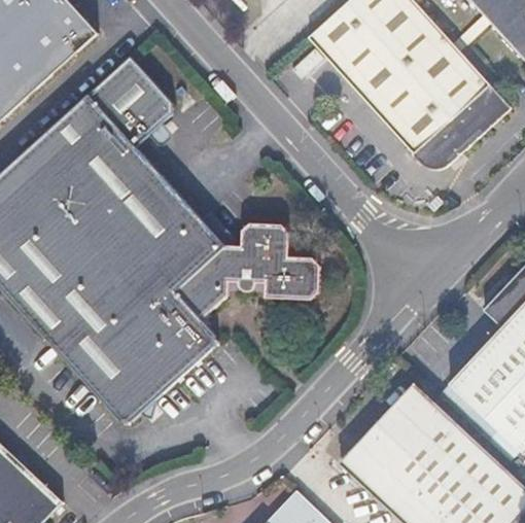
[(0,0),(0,119),(97,32),(68,0),(0,0)]
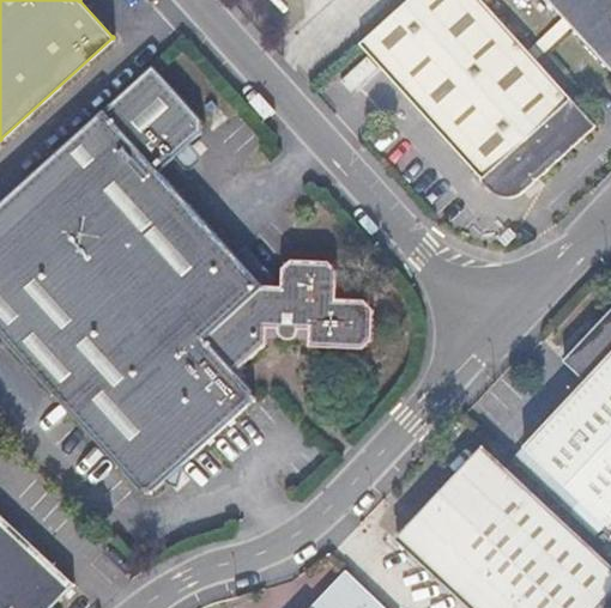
[(389,0),(352,35),(483,181),(489,186),(495,187),(501,187),(507,186),(512,183),(519,180),(588,116),(483,0),(389,0)]
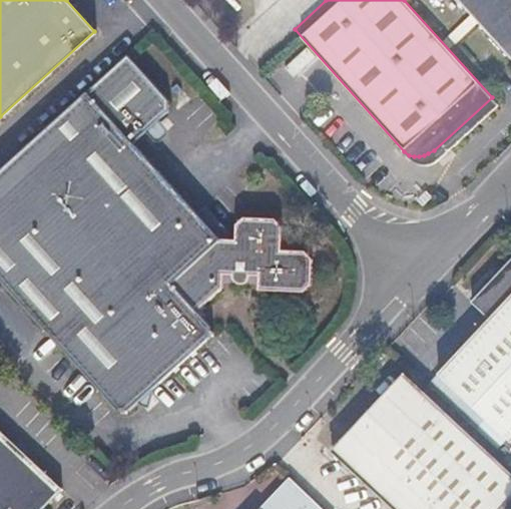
[(460,0),(510,56),(510,0),(460,0)]
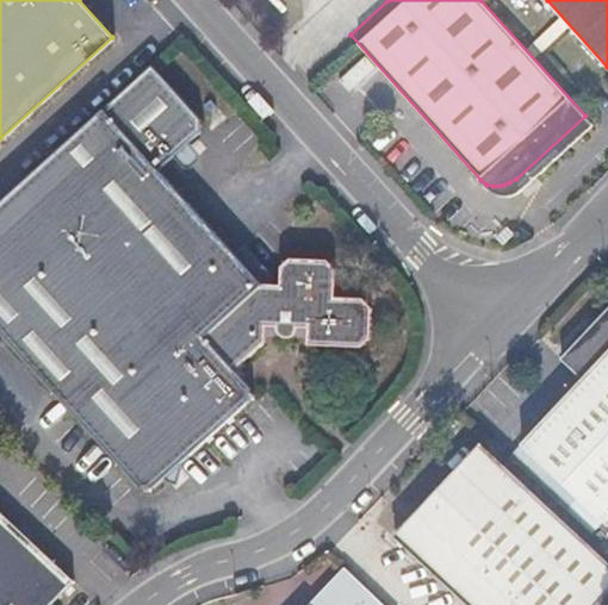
[(152,63),(0,199),(0,323),(53,381),(138,304),(217,232),(160,169),(202,131),(202,117),(152,63)]
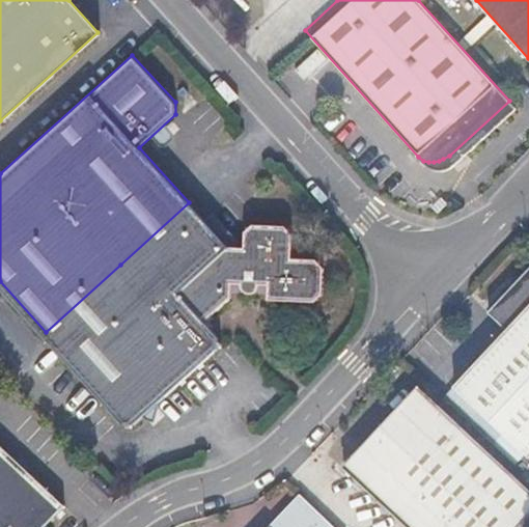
[(189,202),(120,265),(205,356),(214,349),(214,335),(200,321),(227,297),(228,285),(238,285),(238,287),(239,290),(241,293),(243,295),(245,296),(248,297),(252,296),(255,295),(257,292),(258,288),(259,286),(265,286),(263,303),(311,305),(321,297),(322,271),(313,261),(289,259),(290,236),(281,225),(253,224),(241,232),(240,247),(229,247),(189,202)]
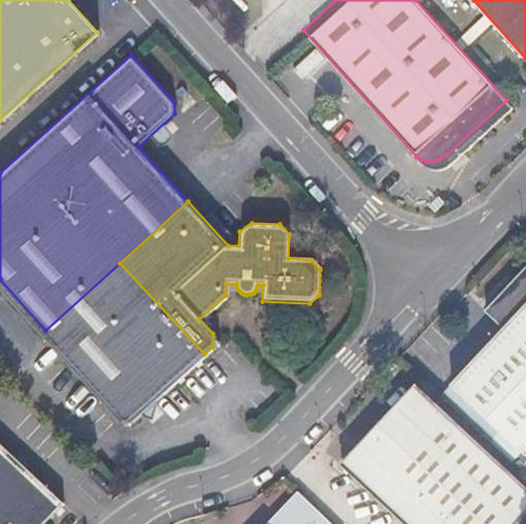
[(525,260),(482,309),(501,328),(449,385),(524,455),(525,453),(525,260)]
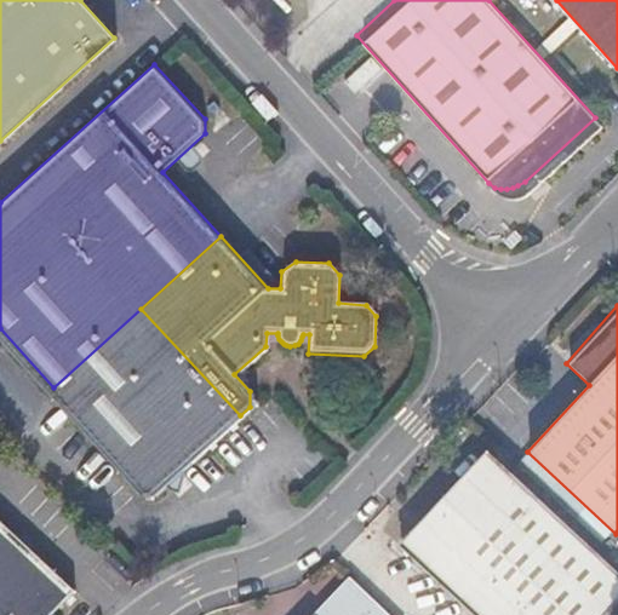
[(240,415),(141,309),(53,388),(152,495),(240,415)]
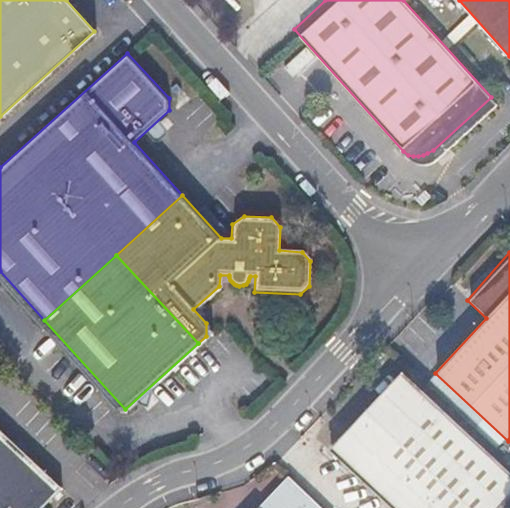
[(499,507),(509,497),(509,468),(405,371),(332,450),(394,507),(499,507)]
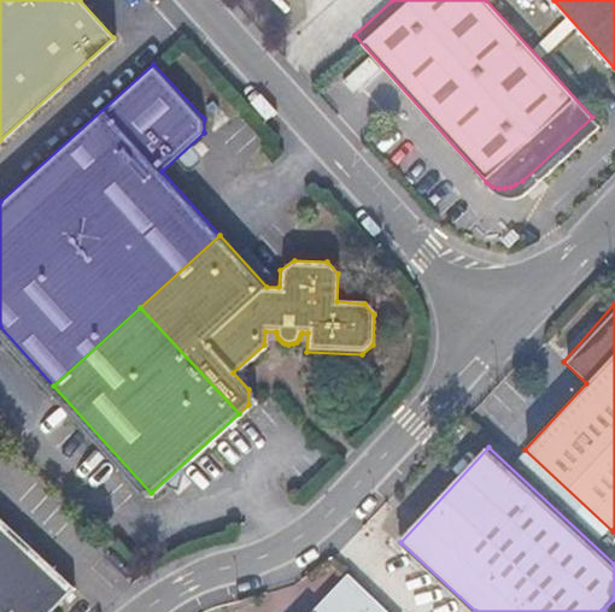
[(0,611),(59,611),(52,605),(74,581),(0,512),(0,611)]
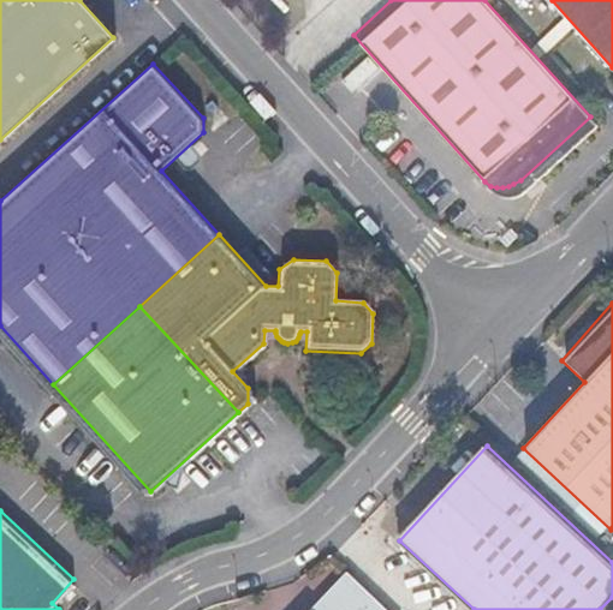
[(388,609),(341,568),(304,609),(388,609)]
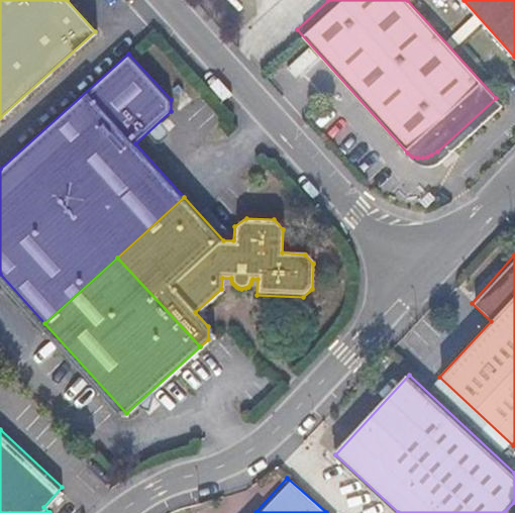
All buildings are outlined.
